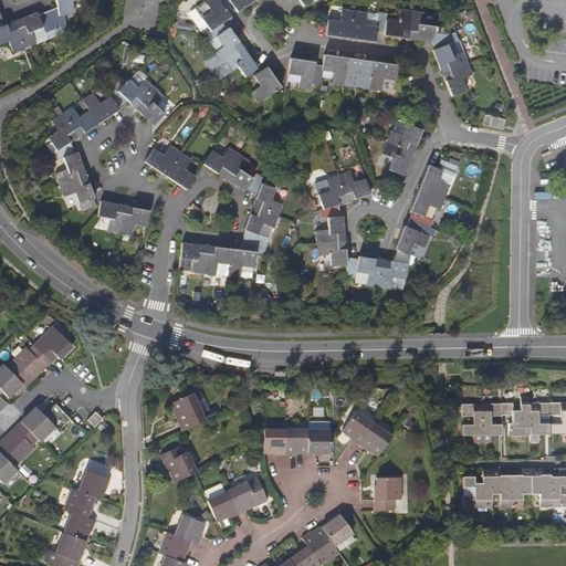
[(55,0),(58,8),(45,12),(53,29),(65,23),(62,14),(73,12),(72,1),(75,0),(55,0)]
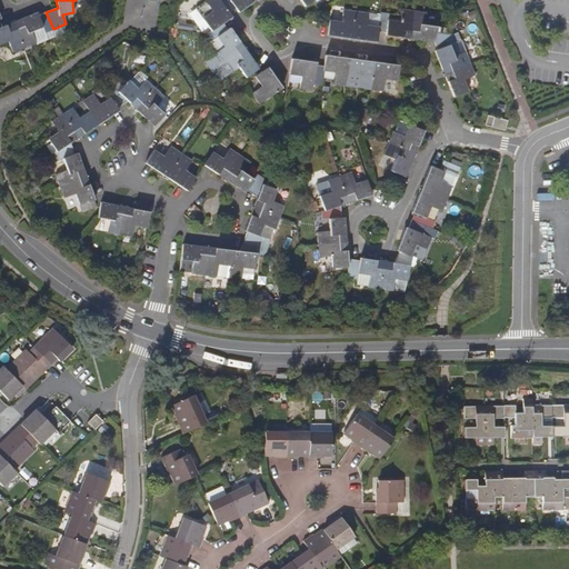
[(232,17),(230,15),(220,0),(208,0),(206,1),(212,12),(202,19),(211,31),(208,33),(212,40),(227,30),(222,23),(232,17)]
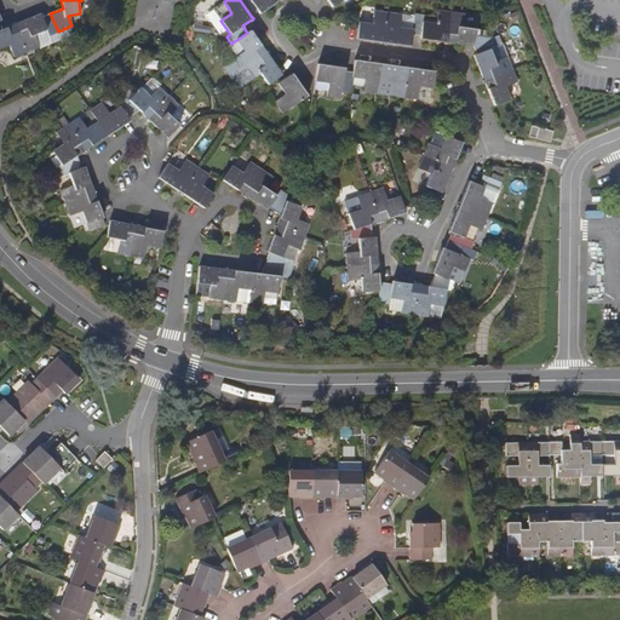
[(260,13),(277,0),(252,0),(251,0),(240,0),(251,16),(258,11),(260,13)]
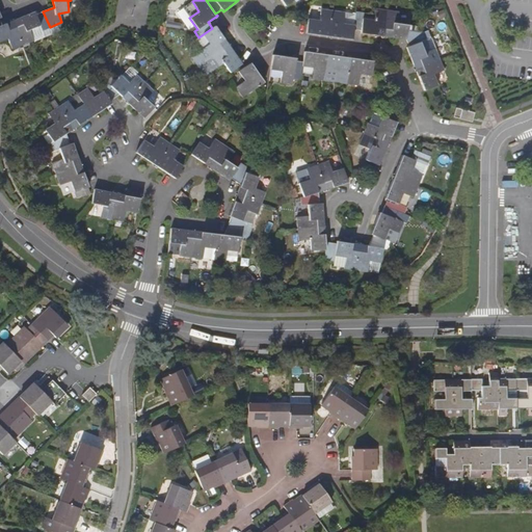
[(183,8),(189,18),(198,11),(192,1),(183,8)]
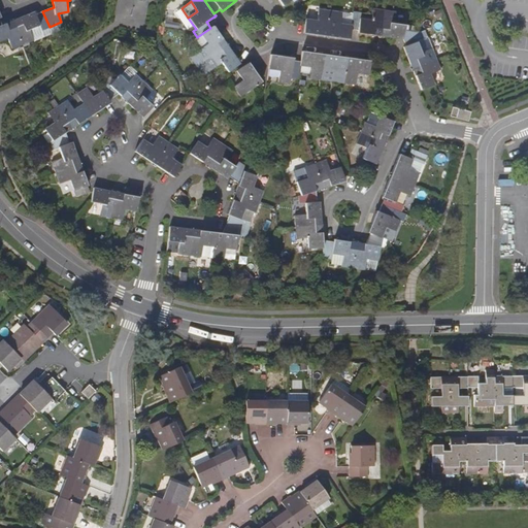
[(304,33),(327,36),(330,10),(319,9),(318,21),(306,19),(304,33)]
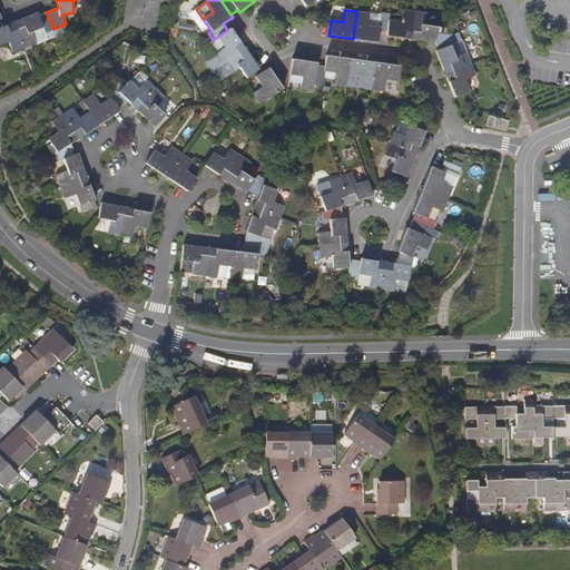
[(386,35),(411,39),(414,11),(402,10),(401,21),(389,19),(390,13),(381,12),(379,27),(379,31),(386,32),(386,35)]
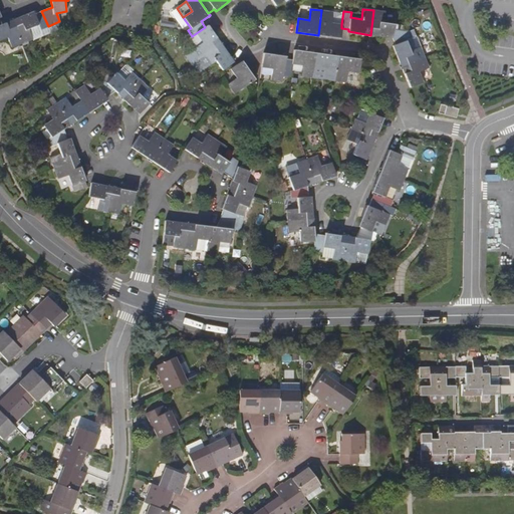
[(340,38),(341,28),(341,24),(331,23),(332,12),(321,10),(318,35),(340,38)]
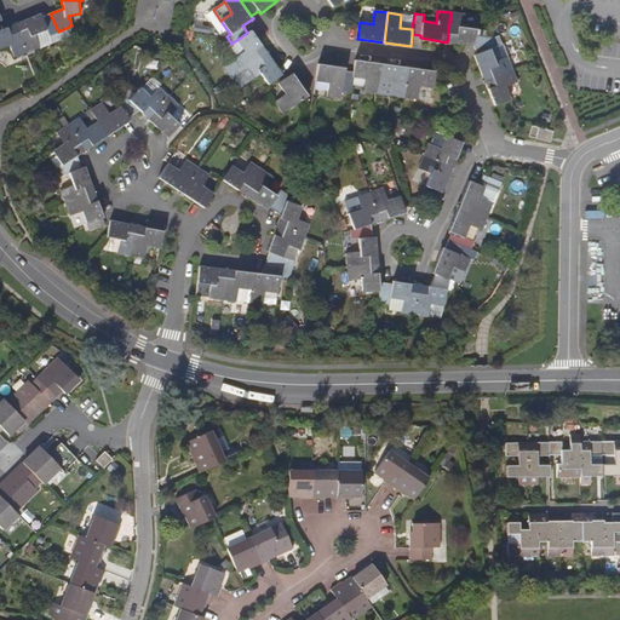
[(447,42),(472,45),(475,35),(484,36),(486,30),(463,27),(464,15),(451,12),(447,42)]
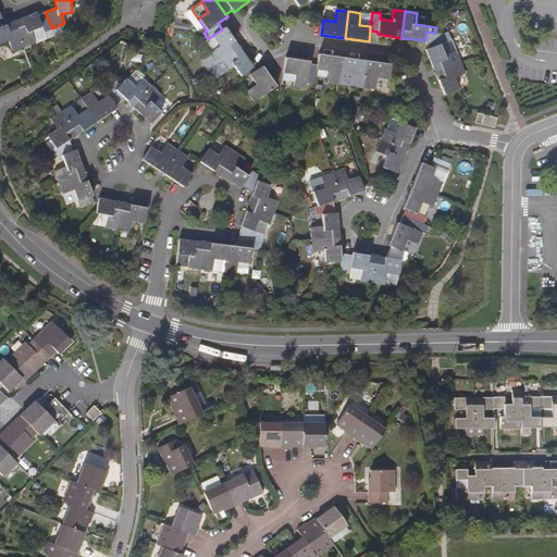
[(36,12),(13,22),(24,47),(35,41),(35,40),(47,35),(45,32),(52,28),(45,12),(37,15),(36,12)]
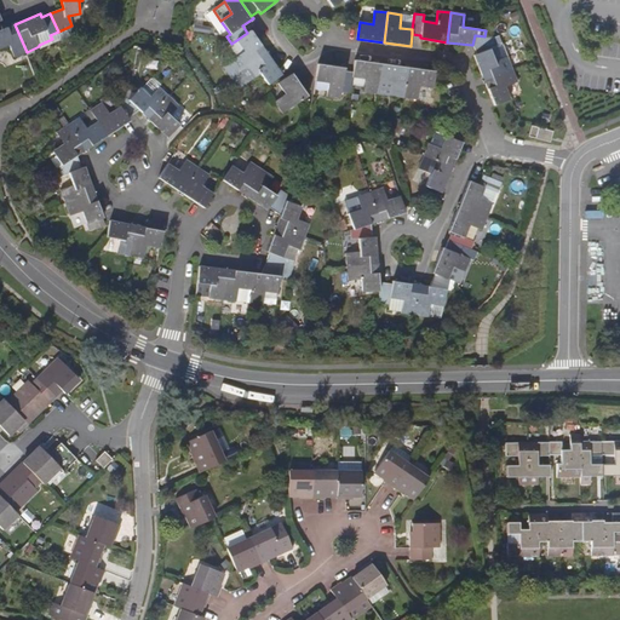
[(15,24),(0,29),(0,47),(9,45),(15,57),(27,52),(15,24)]
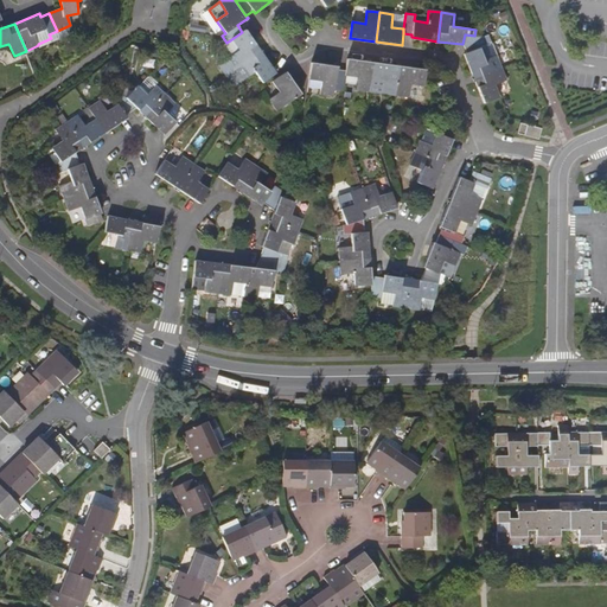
[(246,30),(242,32),(227,43),(224,45),(231,56),(229,58),(236,68),(260,51),(246,30)]
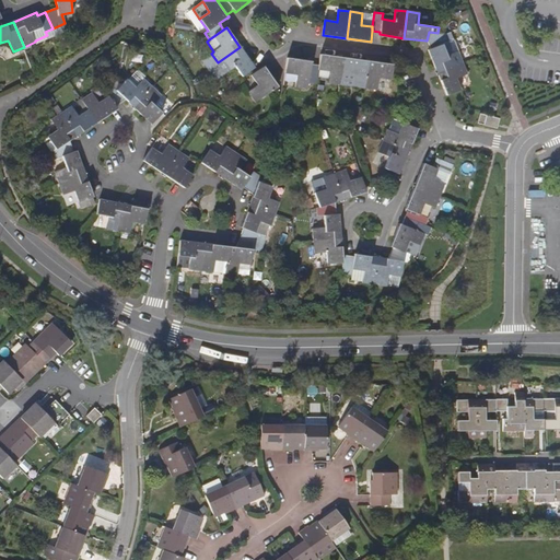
[(428,50),(438,72),(463,62),(457,51),(446,56),(442,44),(447,42),(445,34),(438,33),(429,32),(427,41),(431,49),(428,50)]
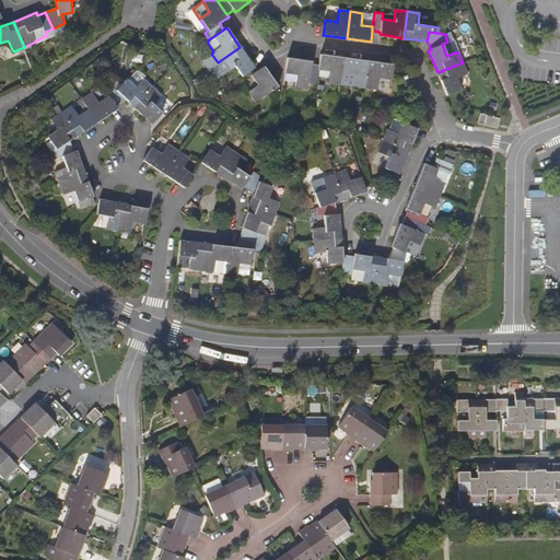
[(453,39),(447,42),(442,44),(446,56),(457,51),(453,39)]
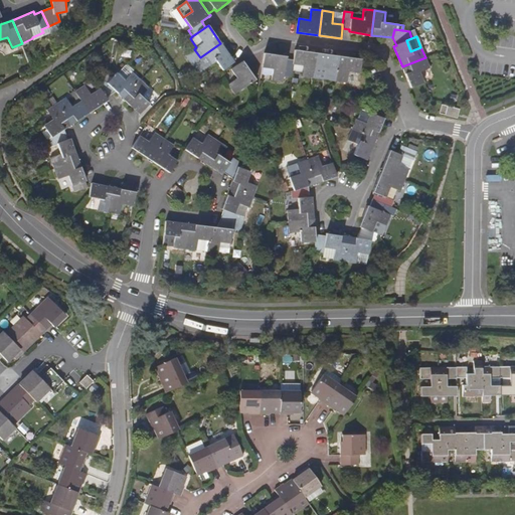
[(233,61),(220,43),(200,57),(207,67),(216,60),(222,70),(232,62),(233,61)]
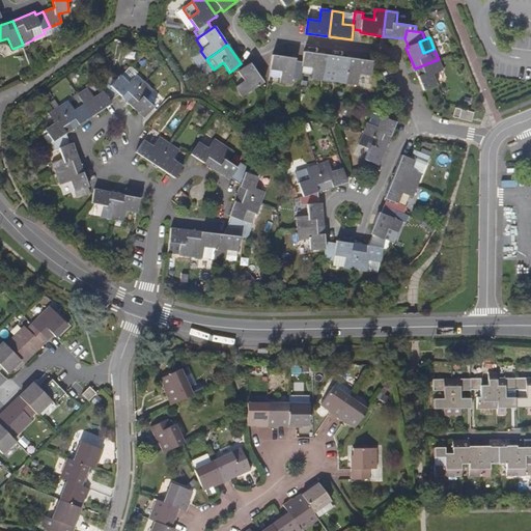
[(304,52),(303,62),(302,65),(313,67),(312,79),(324,80),(325,68),(327,54),(304,52)]
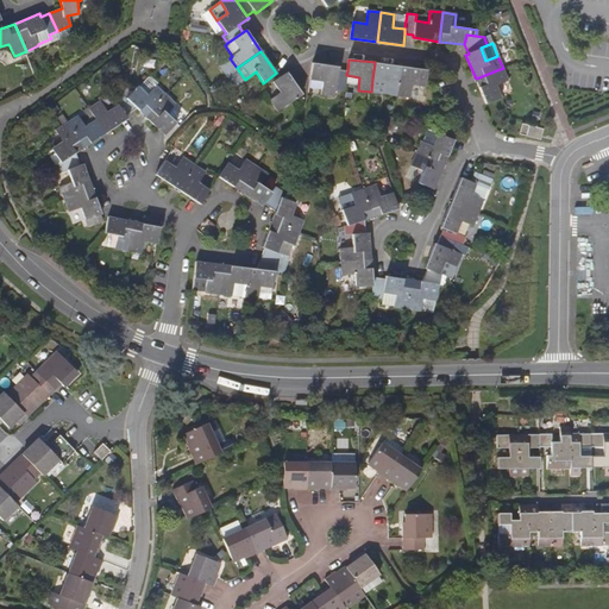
[(401,67),(375,62),(372,79),(385,81),(384,94),(396,95),(401,67)]
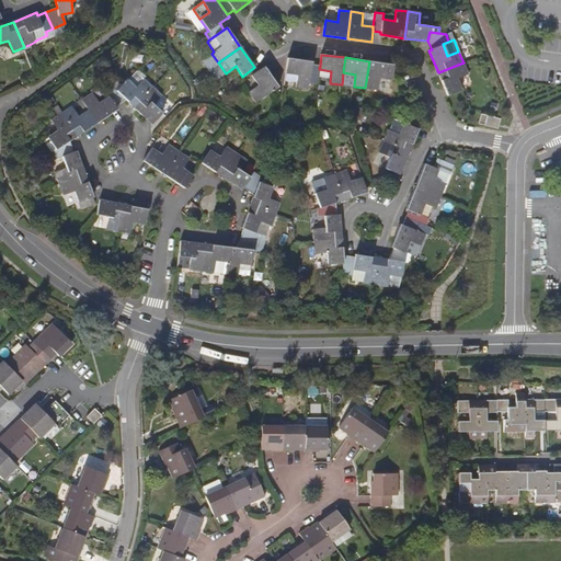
[(288,58),(286,73),(297,75),(296,87),(308,89),(309,82),(318,83),(319,69),(320,66),(311,64),(311,61),(288,58)]
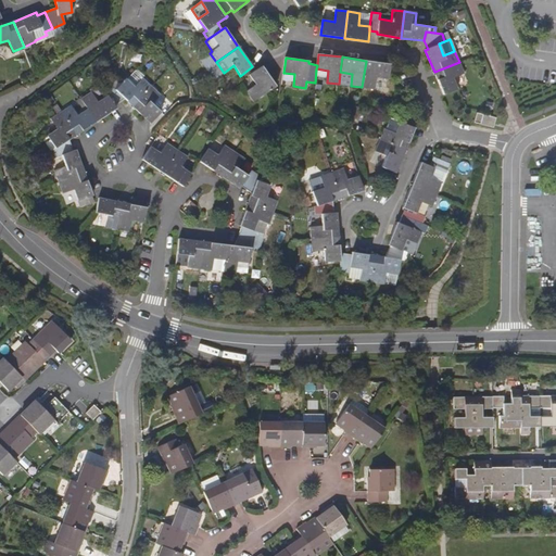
[(390,64),(366,61),(362,87),(374,89),(376,77),(388,79),(389,75),(390,64)]
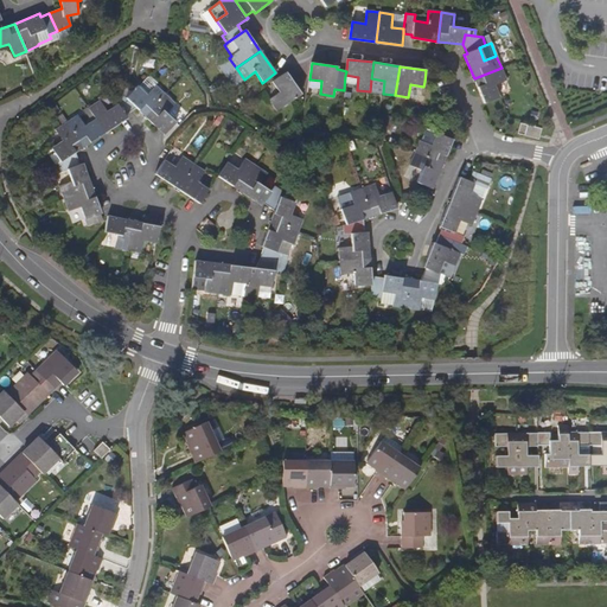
[(484,102),(498,97),(499,97),(494,84),(506,80),(502,68),(474,78),(484,102)]
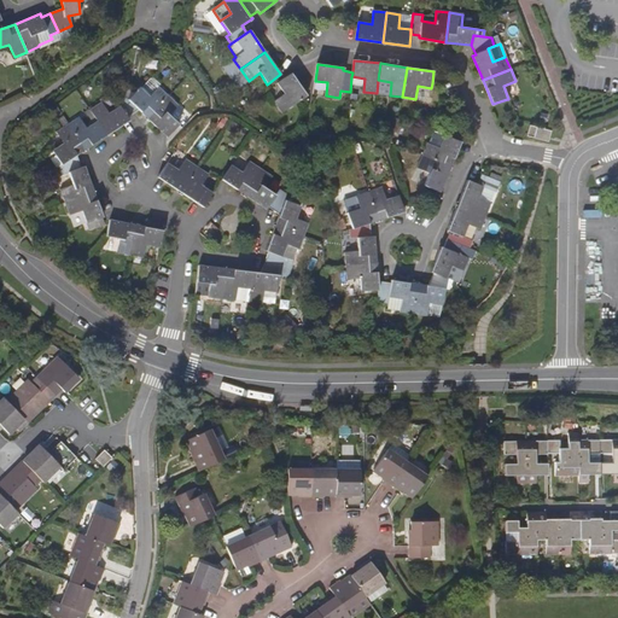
[(291,73),(281,80),(278,82),(285,93),(274,101),(281,112),(302,98),(307,95),(291,73)]
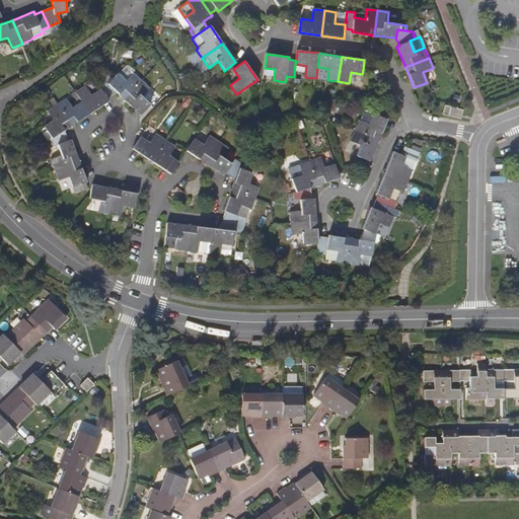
[(304,76),(305,66),(296,66),(296,75),(304,76)]
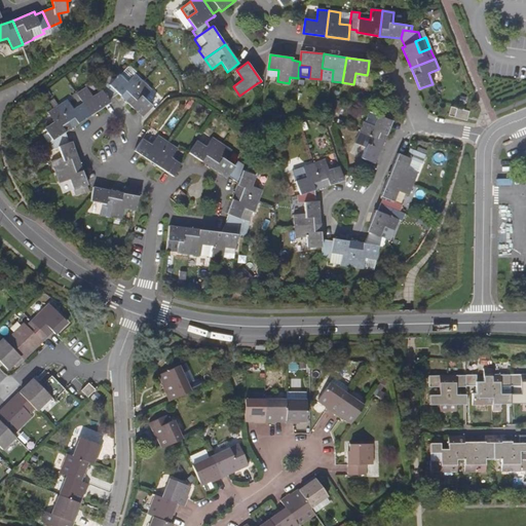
[(118,94),(125,101),(143,82),(135,74),(126,82),(118,74),(109,84),(106,81),(99,85),(100,86),(108,100),(118,94)]
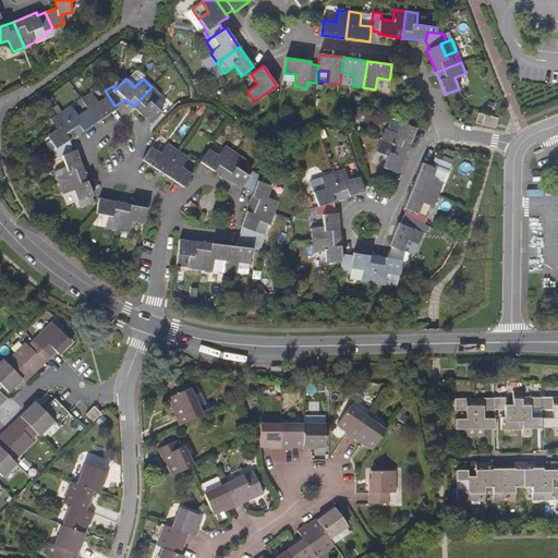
[(152,123),(161,112),(153,105),(160,95),(152,87),(133,107),(152,123)]
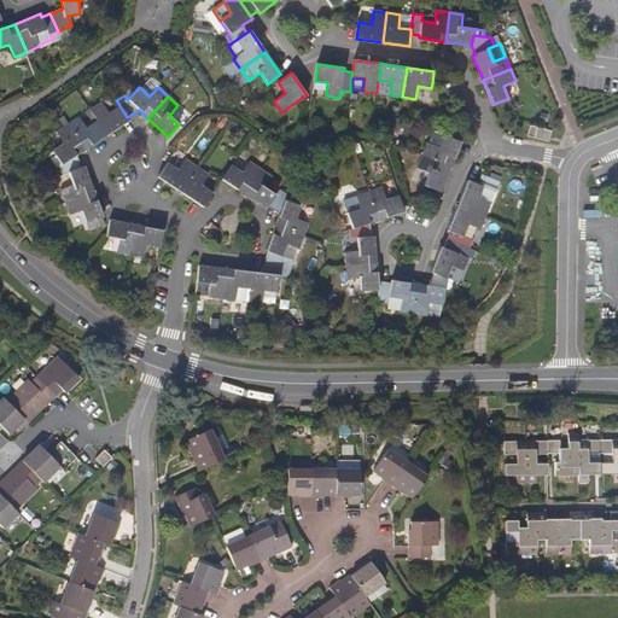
[(129,121),(127,117),(117,101),(114,105),(116,109),(109,114),(101,103),(91,110),(106,135),(129,121)]
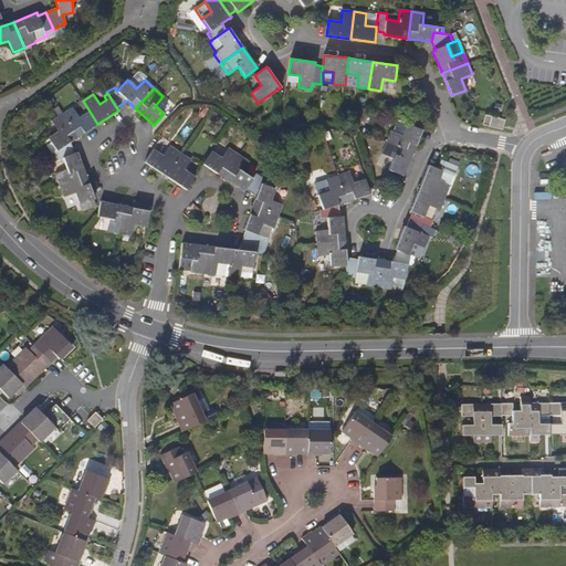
[(79,136),(97,124),(83,101),(80,103),(86,113),(80,118),(73,108),(64,114),(79,136)]
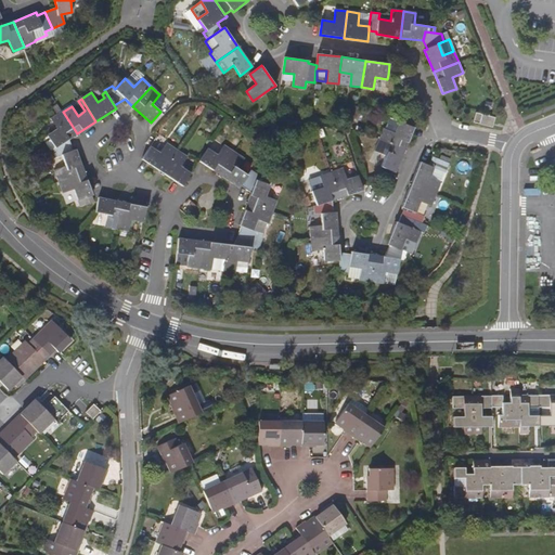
[(68,139),(77,133),(63,112),(51,118),(57,129),(46,137),(53,149),(55,156),(61,155),(73,151),(68,139)]
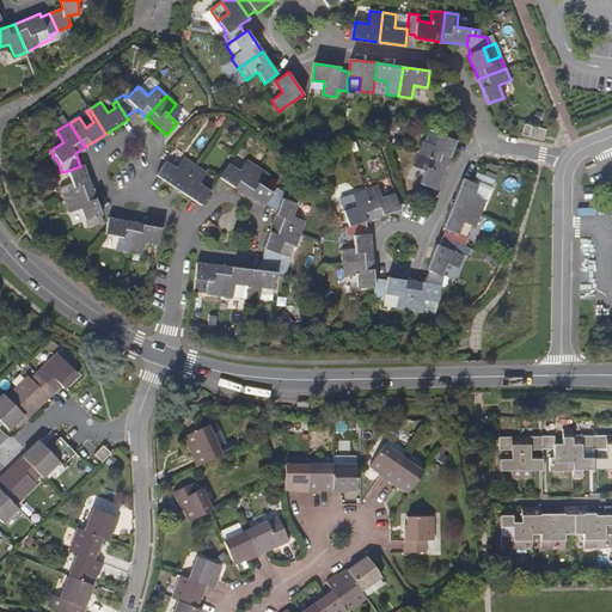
[(542,140),(545,128),(525,123),(522,134),(542,140)]
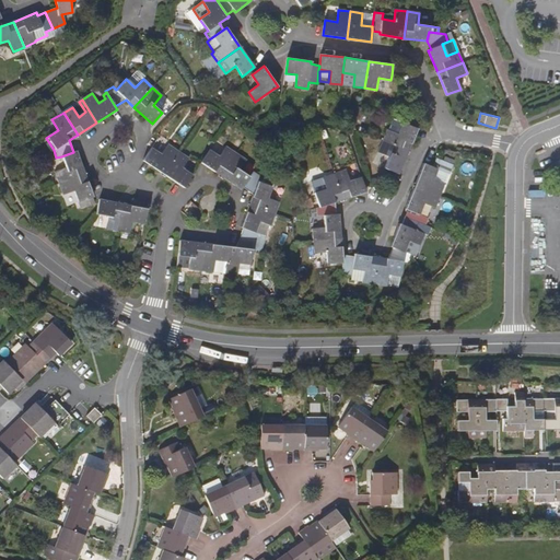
[(393,118),(388,129),(398,133),(403,123),(393,118)]
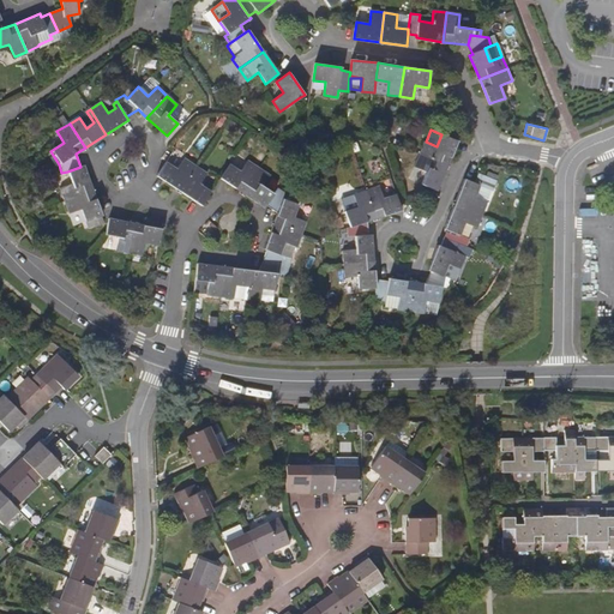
[(457,140),(453,139),(441,134),(437,146),(426,142),(425,142),(420,155),(446,166),(457,140)]
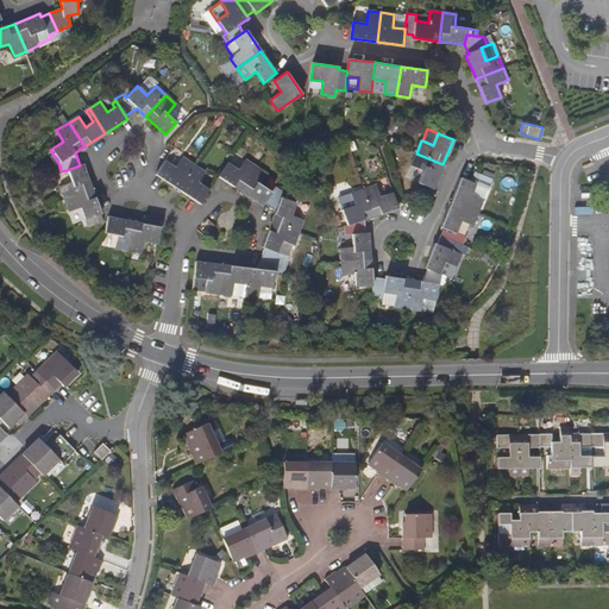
[(433,188),(443,164),(416,154),(412,165),(424,170),(419,182),(429,187),(433,188)]
